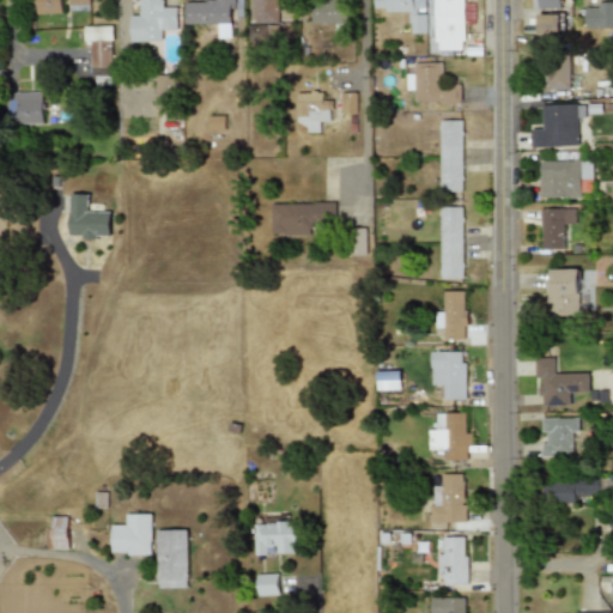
[(60,0),(34,0),(35,14),(60,13),(60,0)]
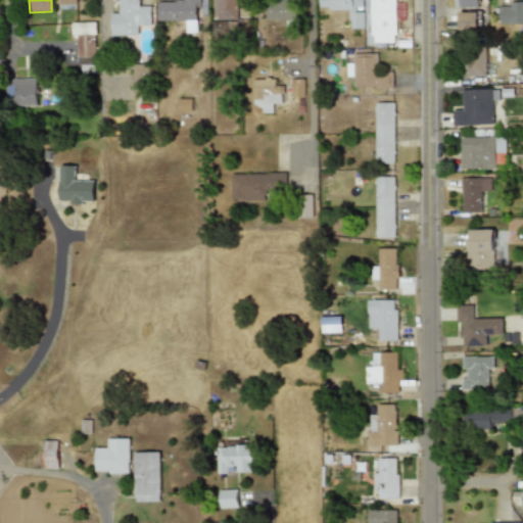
[(110,13),(110,36),(136,36),(136,26),(150,26),(150,6),(137,6),(137,0),(117,0),(117,13),(110,13)]
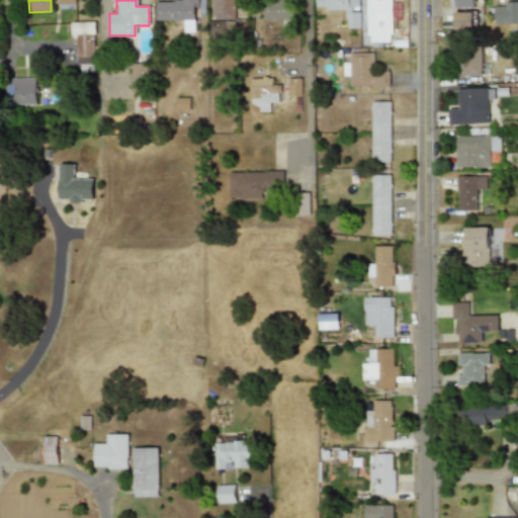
[(155,21),(195,22),(195,0),(180,0),(180,1),(156,1),(155,21)]
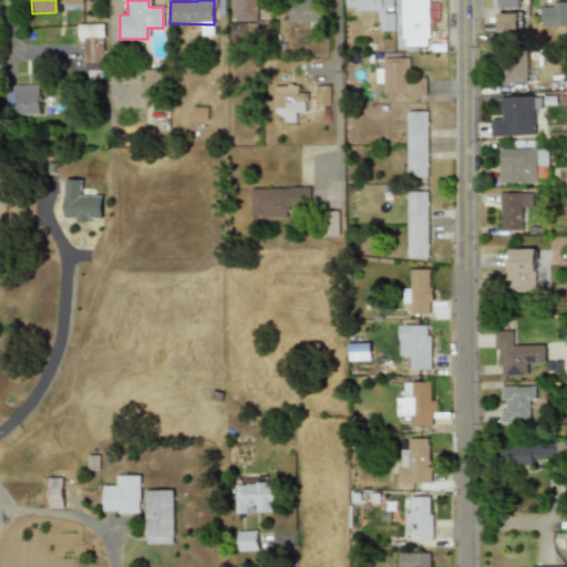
[(256,22),(256,0),(234,0),(234,22),(256,22)]
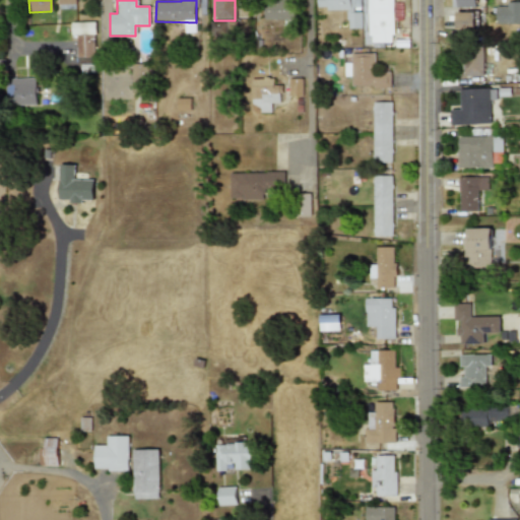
[(346,9),(346,28),(361,28),(361,12),(352,12),(352,0),(316,0),(317,9),(346,9)]
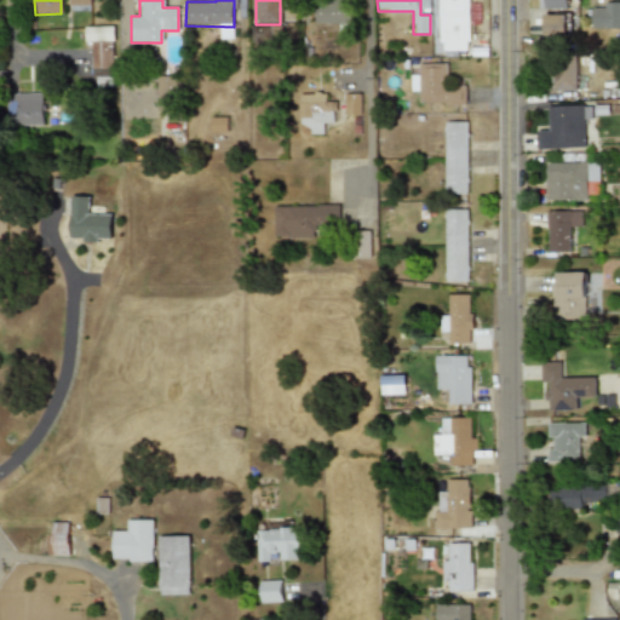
[(431,0),(432,50),(442,49),(442,55),(469,55),(466,0),(431,0)]
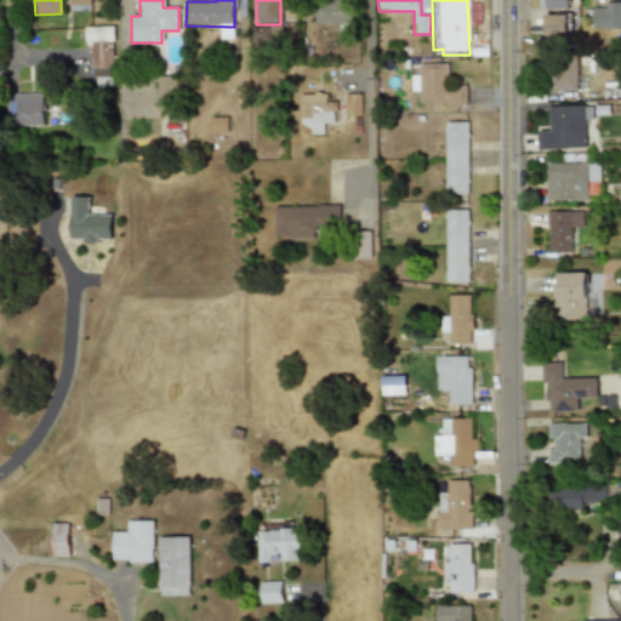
[(565,0),(537,0),(539,10),(567,10),(565,0)]
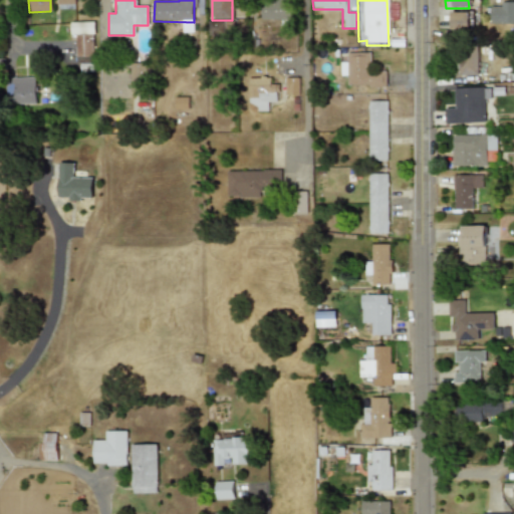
[(261,19),(288,19),(287,1),(260,2),(261,19)]
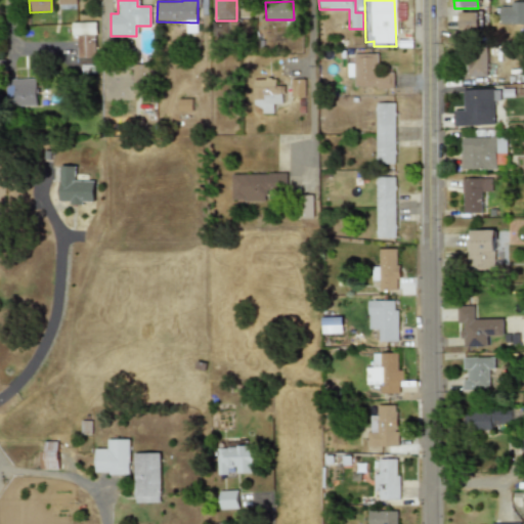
[(498,6),(498,25),(523,24),(523,2),(509,2),(509,6),(498,6)]
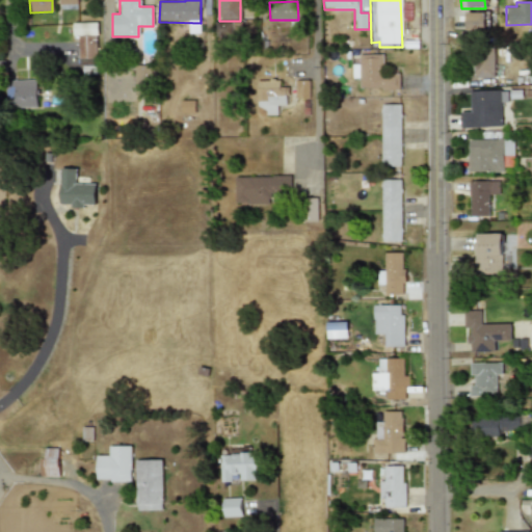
[(466,12),(466,31),(486,30),(486,12),(466,12)]
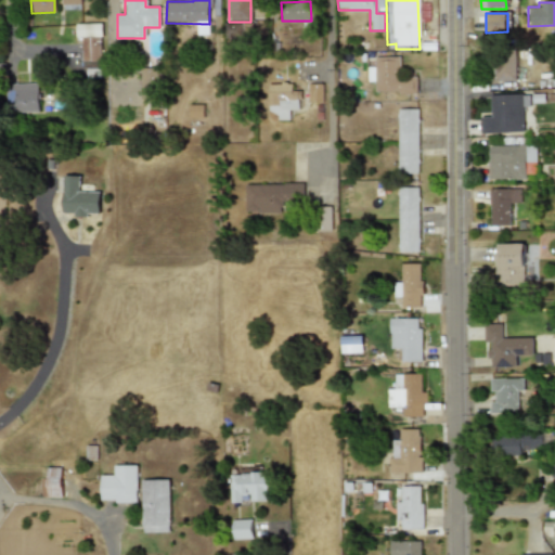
[(239,26),(233,26),(233,22),(223,23),(223,36),(240,36),(239,26)]
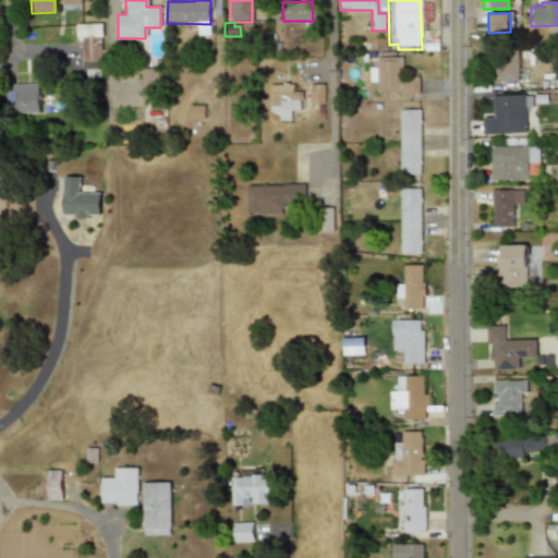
[(75,24),(75,37),(81,37),(81,68),(100,68),(100,24),(75,24)]
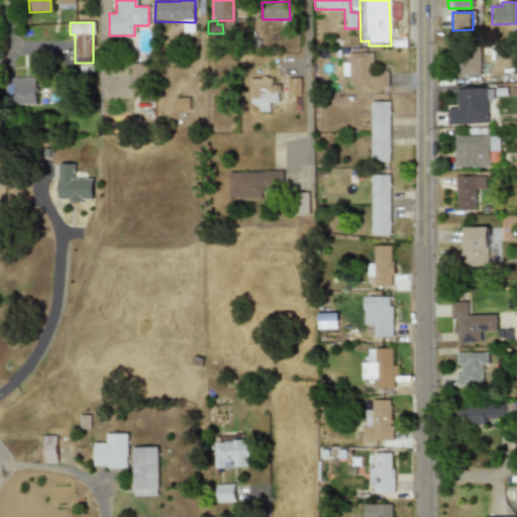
[(480,47),(459,46),(458,75),(479,76),(480,47)]
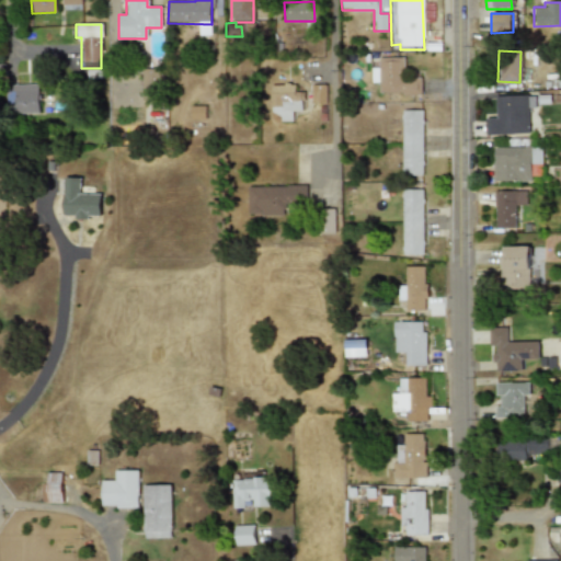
[(403,58),(378,57),(378,68),(370,68),(370,82),(377,82),(377,93),(420,94),(420,79),(403,79),(403,58)]
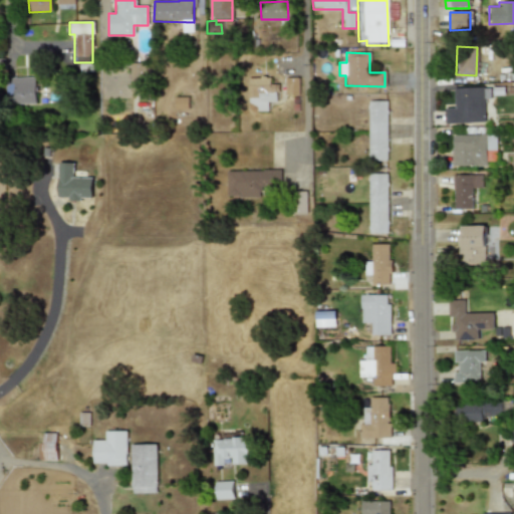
[(33,77),(4,77),(5,103),(34,103),(33,77)]
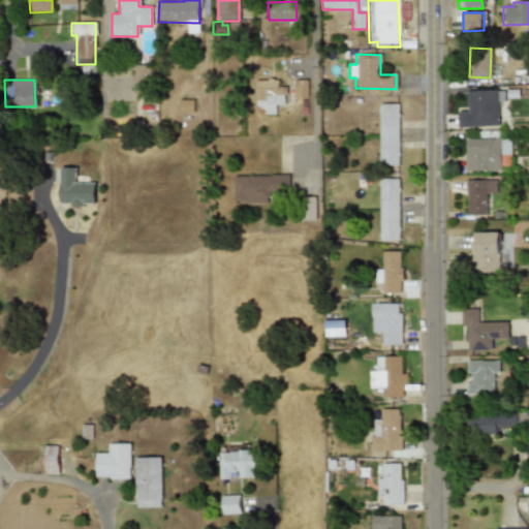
[(276,114),(276,104),(285,104),(285,87),(279,87),(279,80),(255,80),(256,106),(263,106),(263,115),(276,114)]
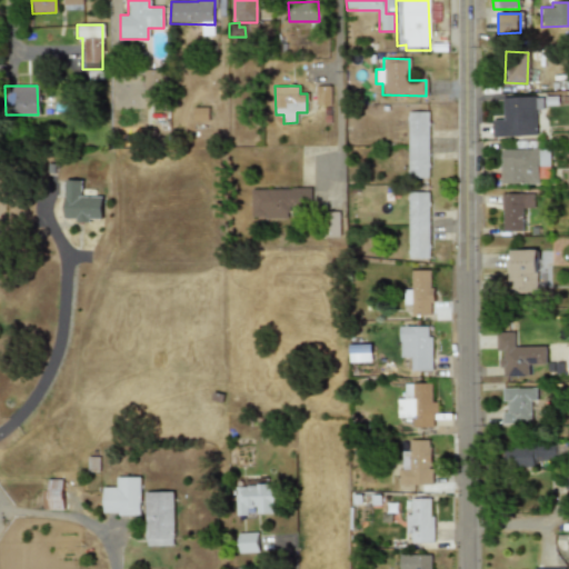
[(330,87),(316,87),(316,105),(330,105),(330,87)]
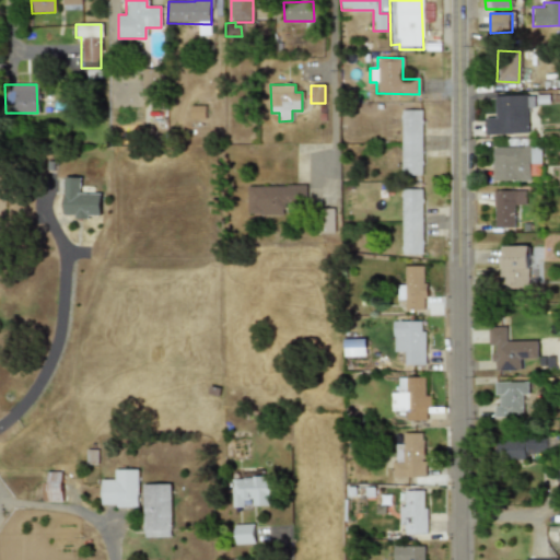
[(493,117),(483,118),(483,135),(526,133),(526,108),(533,107),(533,95),(493,96),(493,117)]
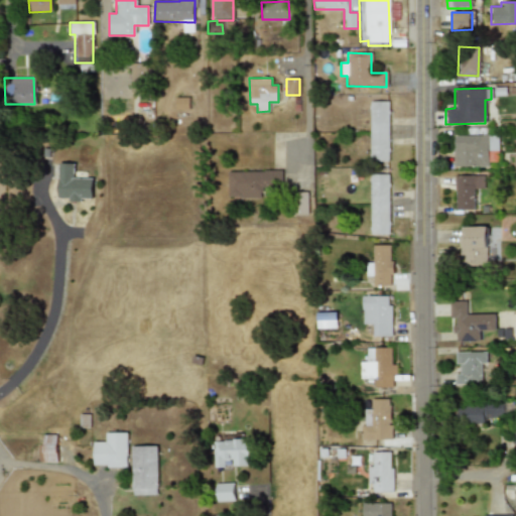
[(174,109),(187,110),(188,98),(175,98),(174,109)]
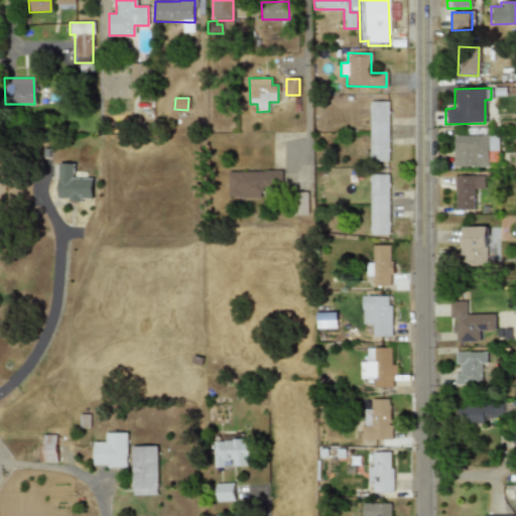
[(389,101),(369,101),(369,161),(389,161),(389,101)]
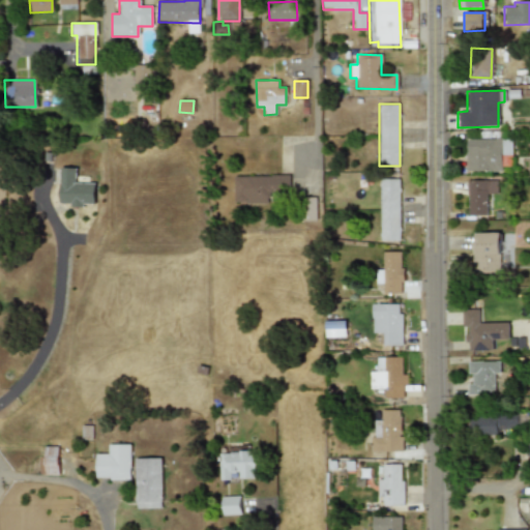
[(466,140),(495,140),(495,139),(501,139),(501,171),(465,172),(465,152),(466,152),(466,140)]
